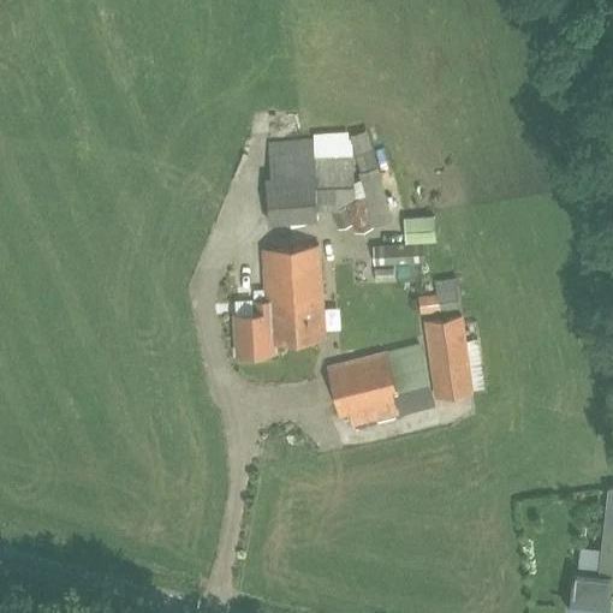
[(365,130),(350,135),(359,171),(358,172),(361,178),(361,182),(365,197),(374,227),(393,221),(365,130)]
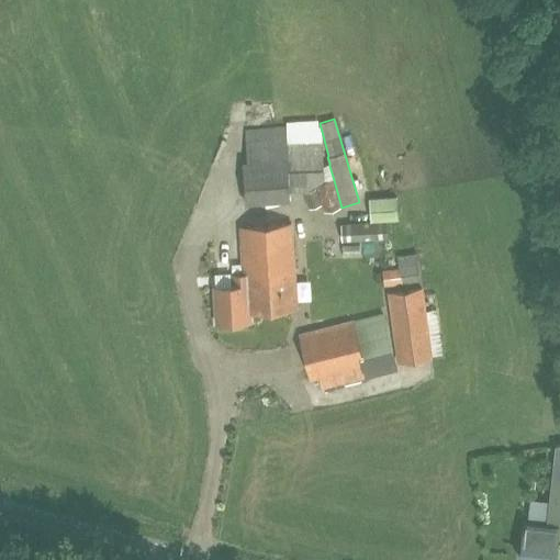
[(246,160),(242,160),(245,203),(291,200),(291,193),(291,190),(290,174),(325,171),(324,168),(324,164),(322,144),(287,145),(245,148),(246,160)]
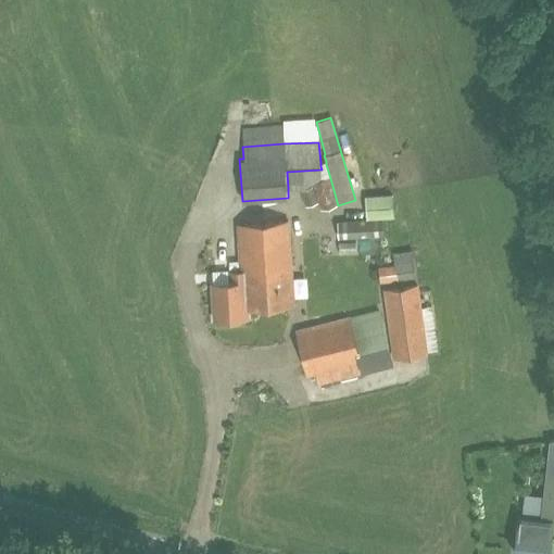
[(319,212),(338,205),(331,181),(313,187),(319,212)]
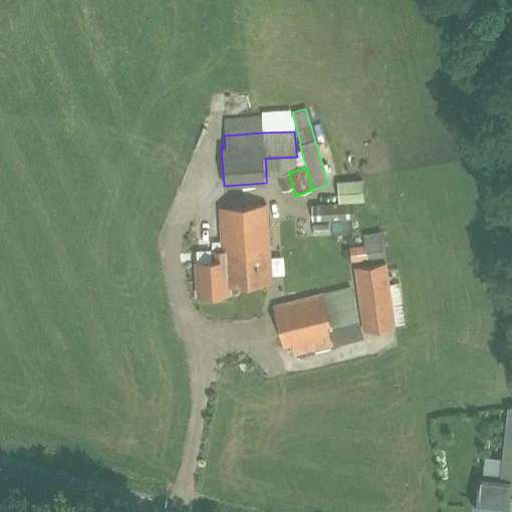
[(291,189),(287,174),(277,177),(282,192),(291,189)]
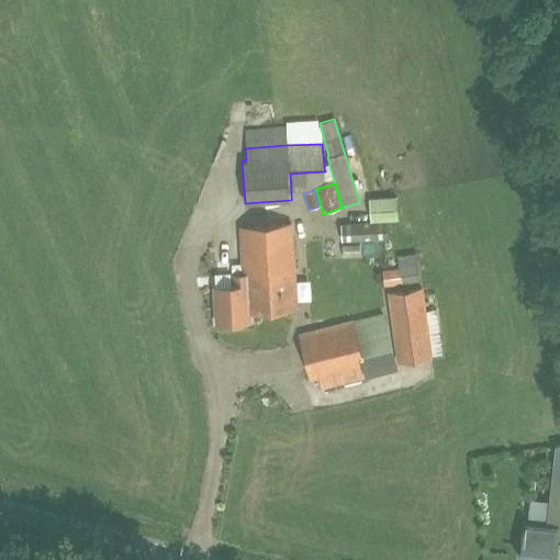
[(394,198),(368,200),(370,222),(396,221),(394,198)]
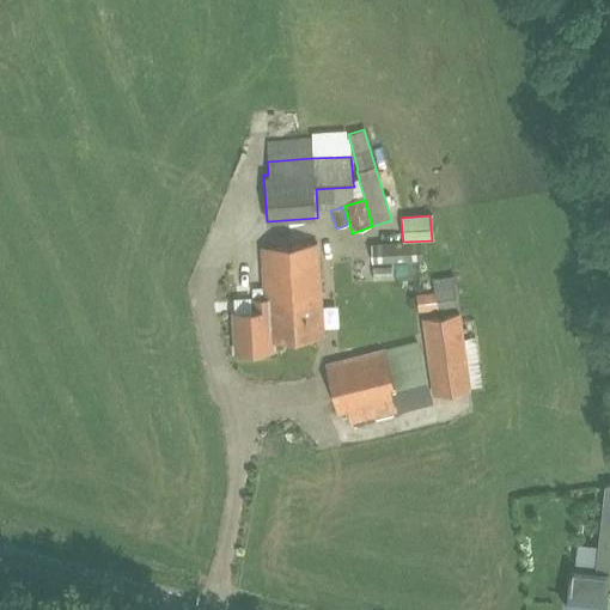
[(371,246),(371,263),(419,261),(419,243),(371,246)]
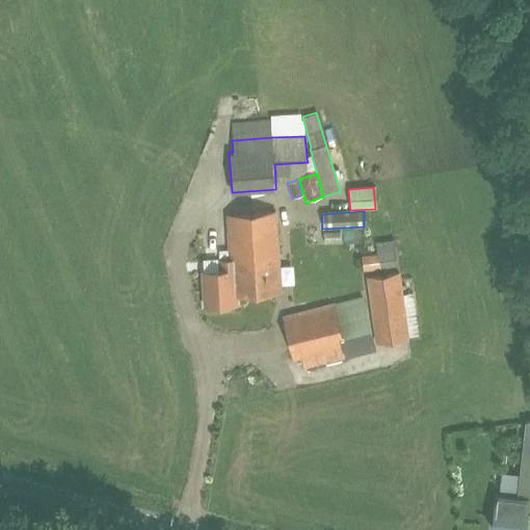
[(220,271),(202,272),(204,308),(236,306),(235,296),(279,293),(273,213),(226,215),(229,261),(219,261),(220,271)]
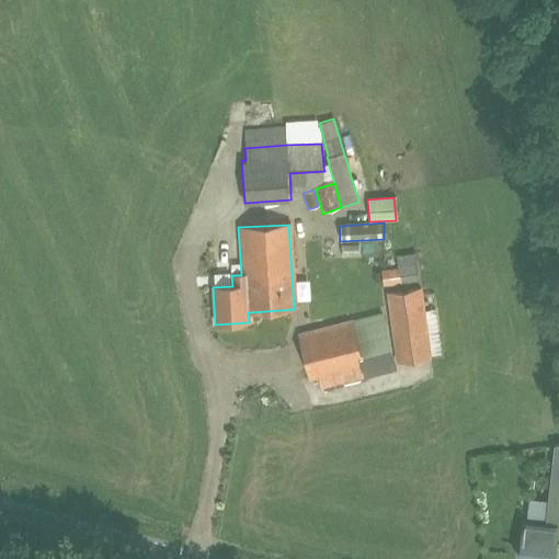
[(357,247),(340,247),(341,258),(357,258),(357,247)]
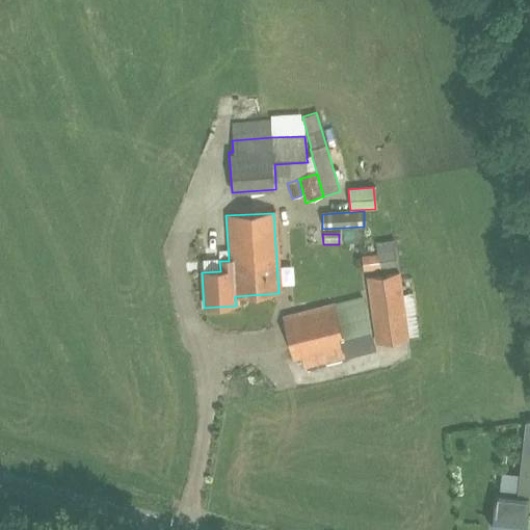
[(396,266),(393,241),(374,244),(376,255),(361,258),(363,271),(396,266)]
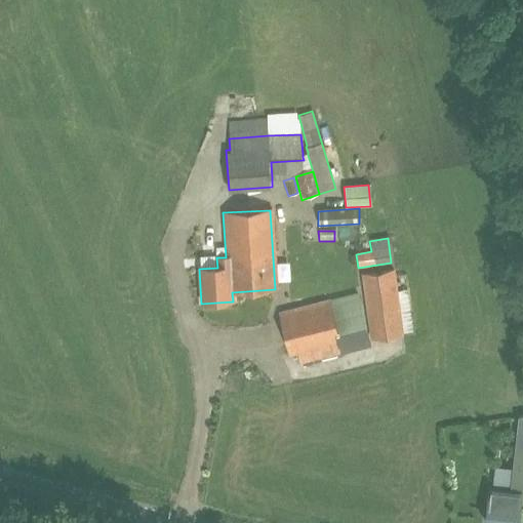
[(225,248),(215,249),(216,257),(226,256),(225,248)]
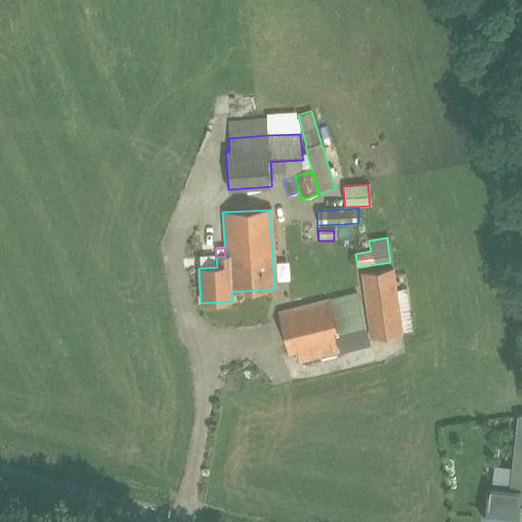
[(360,274),(370,339),(400,335),(391,269),(360,274)]
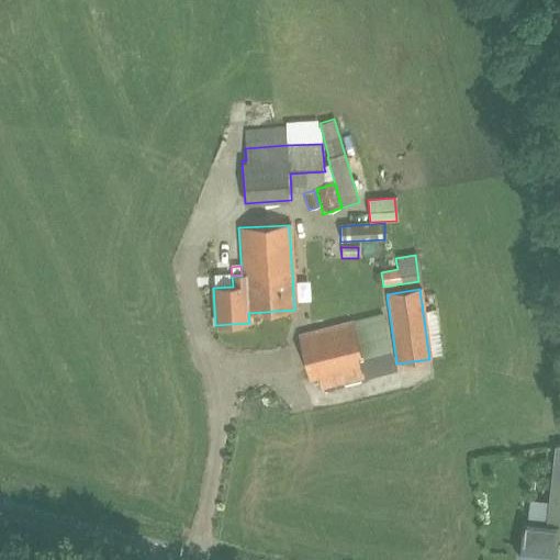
[(365,377),(351,323),(298,336),(309,381),(317,379),(320,388),(365,377)]
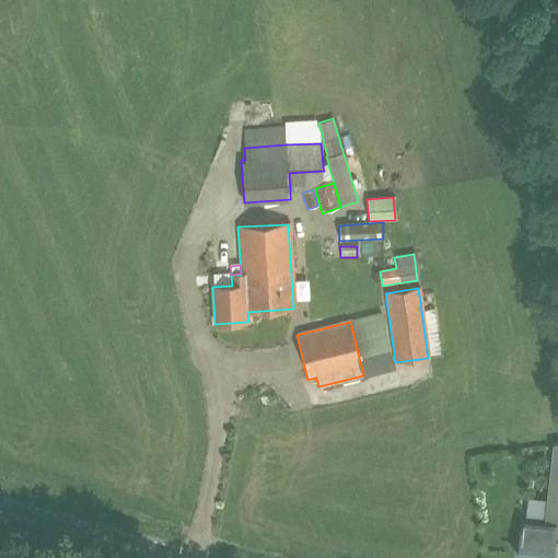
[(521,523),(518,557),(550,557),(555,526),(557,526),(557,444),(551,445),(546,501),(526,499),(524,523),(521,523)]
